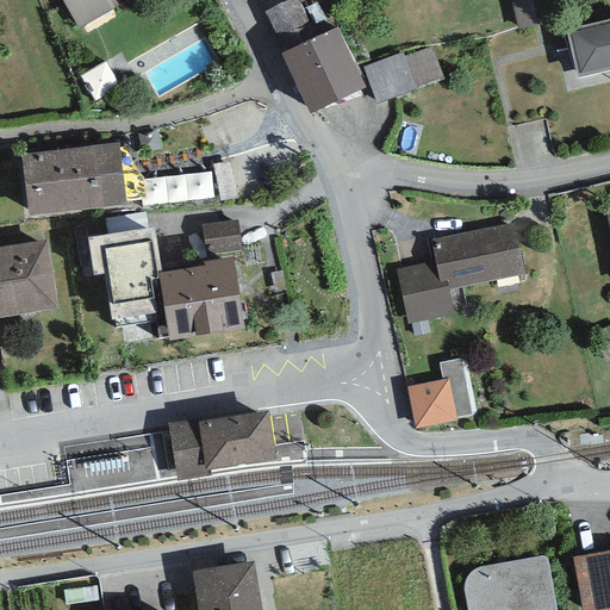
[(61,0),(79,30),(119,6),(114,0),(61,0)]
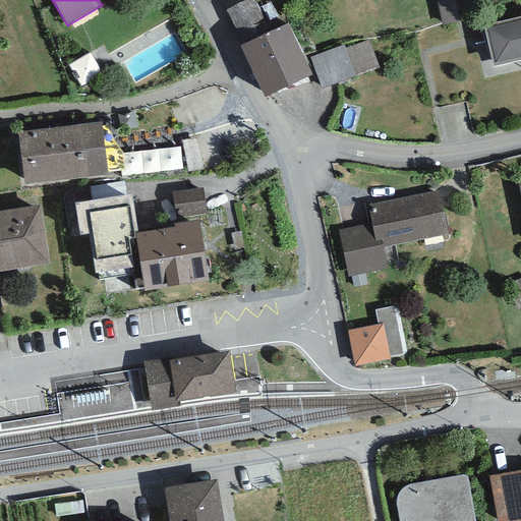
[(250,0),(248,0),(226,10),(242,45),(267,34),(250,0)]
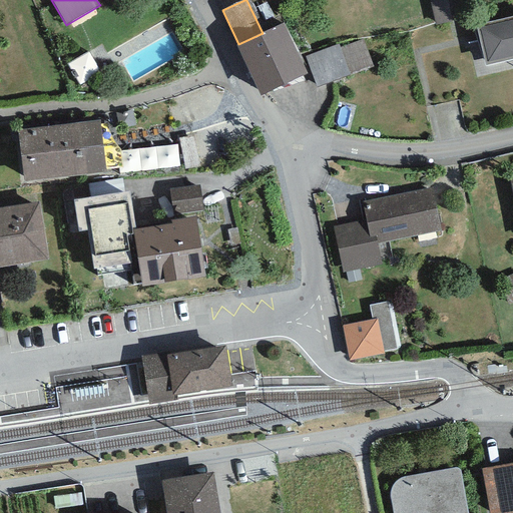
[(464,0),(429,0),(436,24),(469,16),(464,0)]
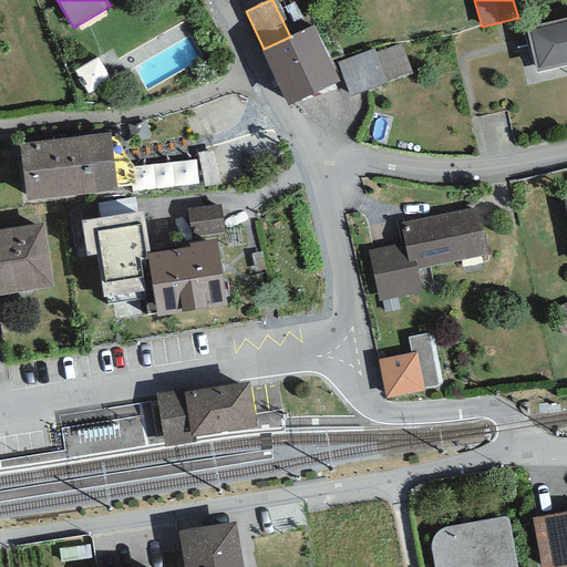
[(566,18),(526,28),(537,72),(566,65),(566,18)]
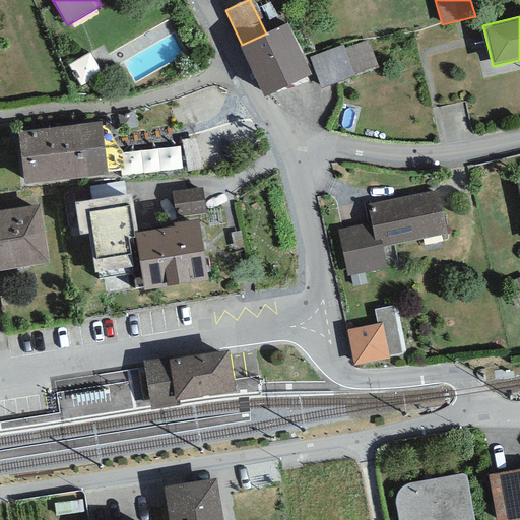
[(242,45),(240,46),(263,98),(312,75),(287,23),(266,34),(242,45)]
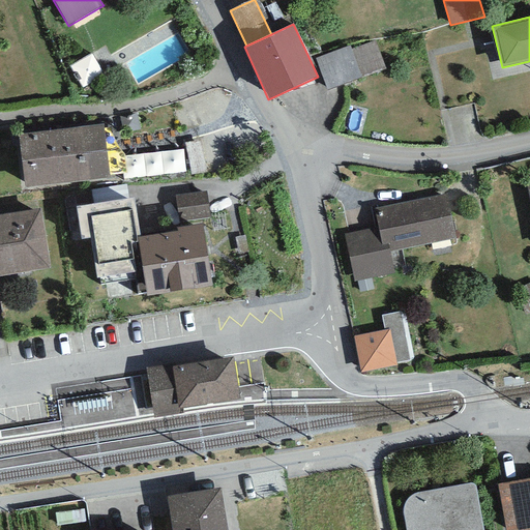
[(351,48),(316,60),(327,93),(386,72),(375,41),(351,50),(351,48)]
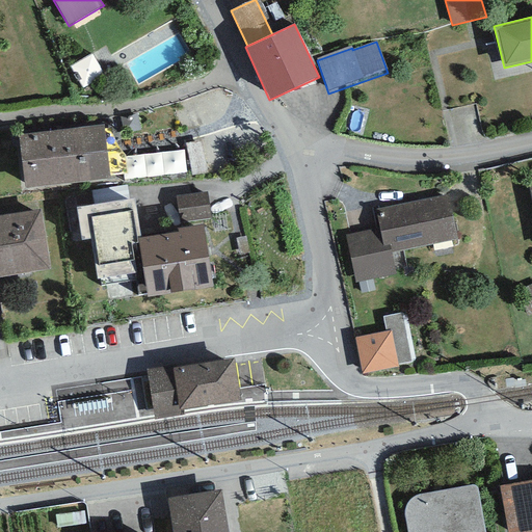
[(104,126),(18,136),(24,188),(110,179),(104,126)]
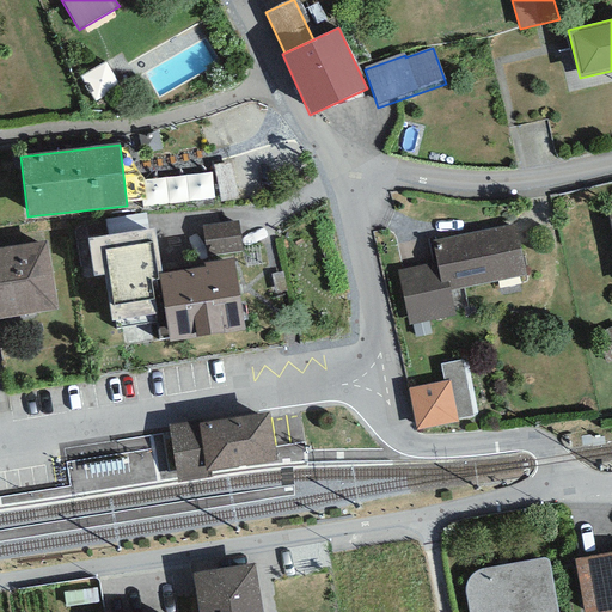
[(210,172),(165,176),(166,201),(213,197),(210,172)]
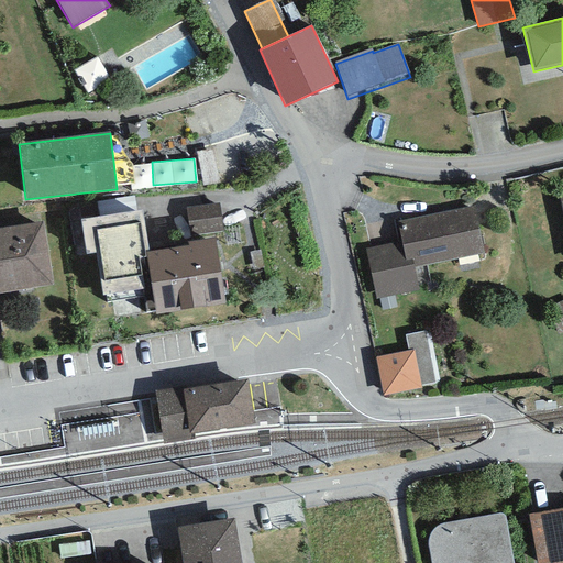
[(186,208),(189,235),(223,231),(220,203),(186,208)]
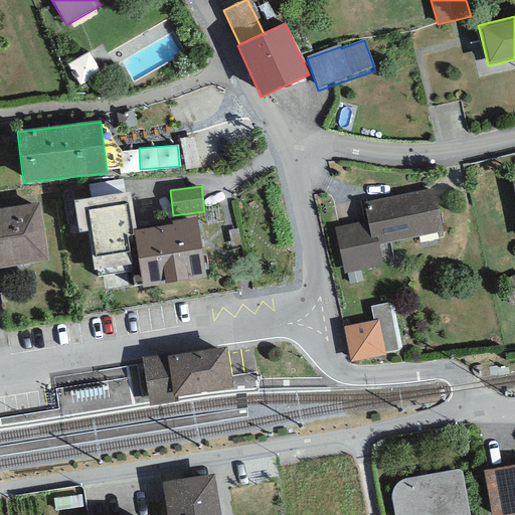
[(436,189),(364,202),(367,221),(371,239),(376,238),(378,244),(444,232),(436,189)]
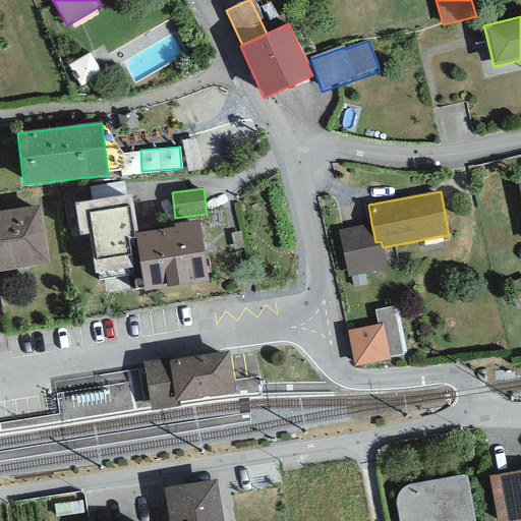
[(137,232),(132,194),(74,203),(79,235),(89,234),(95,274),(132,268),(128,239),(136,238),(135,232),(137,232)]
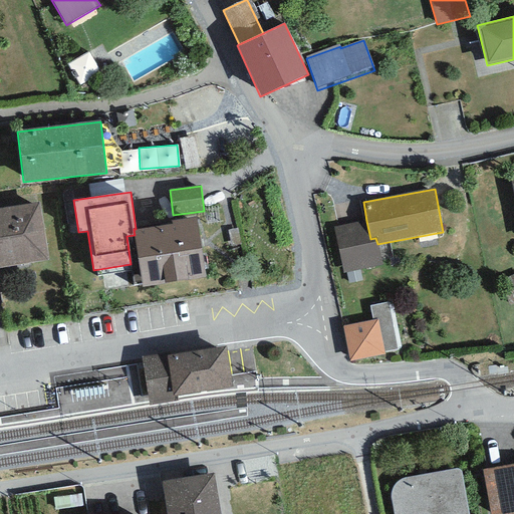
[(40,203),(0,208),(0,267),(49,260),(40,203)]
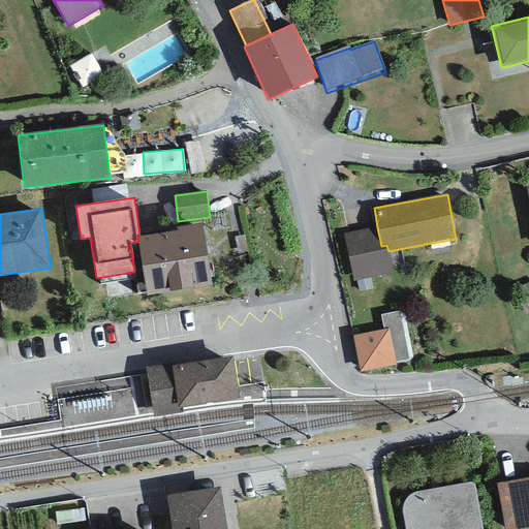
[(139,236),(137,236),(138,242),(146,296),(212,285),(203,222),(175,226),(176,230),(139,236)]
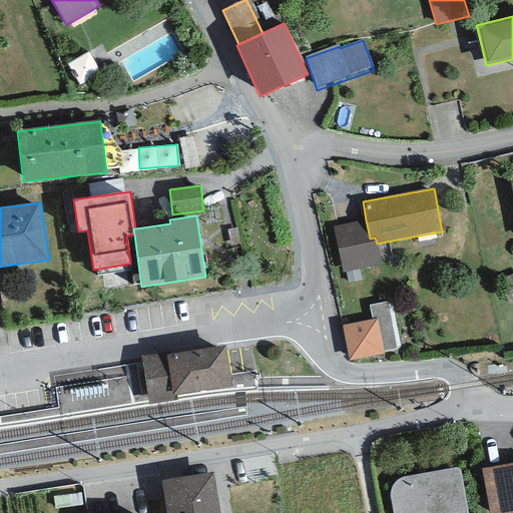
[(375,237),(370,238),(366,220),(333,227),(343,273),(381,265),(377,243),(375,237)]
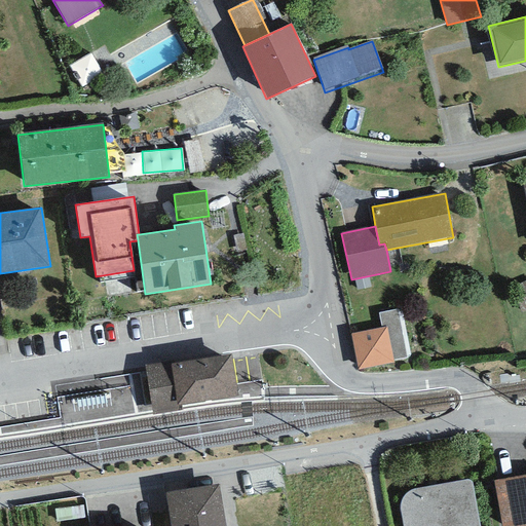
[(398,310),(379,313),(381,329),(350,334),(358,370),(393,363),(393,360),(406,357),(398,310)]
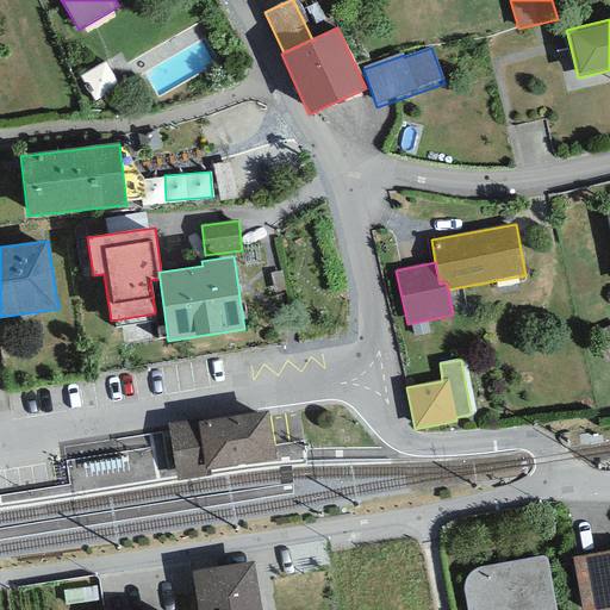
[(267,410),(168,425),(176,471),(275,460),(267,410)]
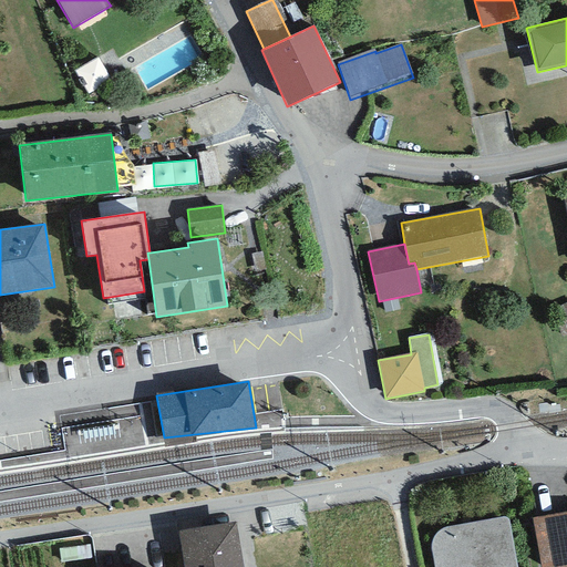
[(566,566),(566,512),(533,518),(540,566),(566,566)]
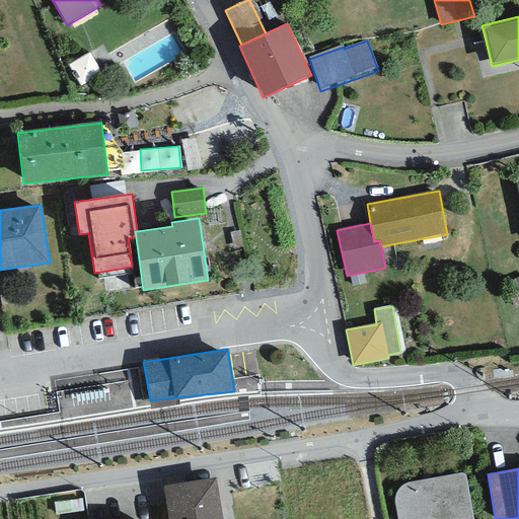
[(393,502),(396,518),(472,518),(465,478),(464,475),(459,473),(409,483),(403,486),(398,490),(395,495),(393,502)]
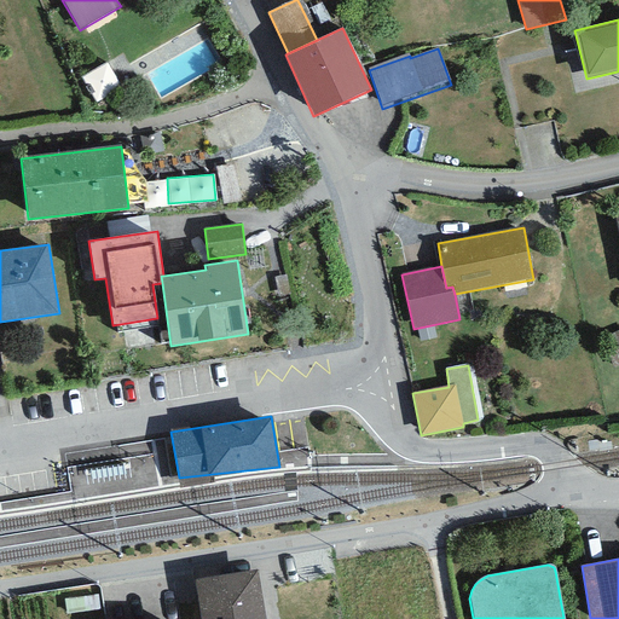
[(265,618),(258,570),(195,580),(201,618),(265,618)]
